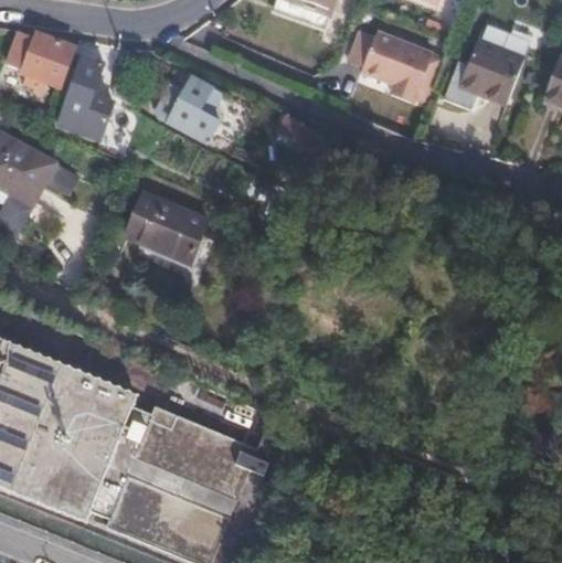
[(306,0),(330,9),(332,0),(306,0)]
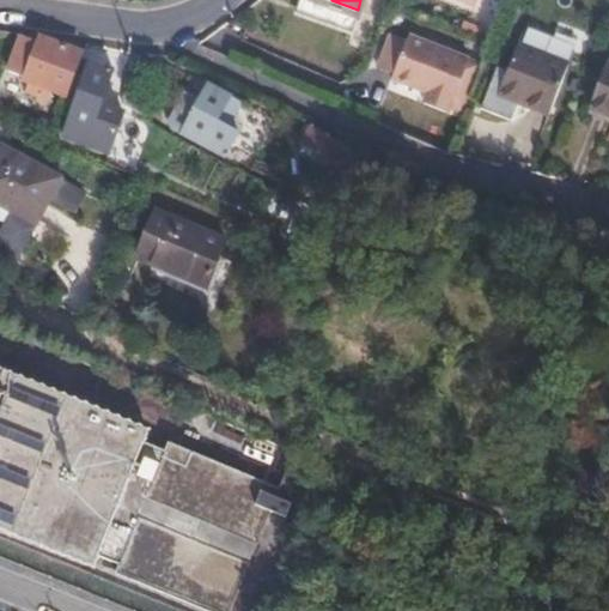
[(439,0),(467,11),(470,0),(439,0)]
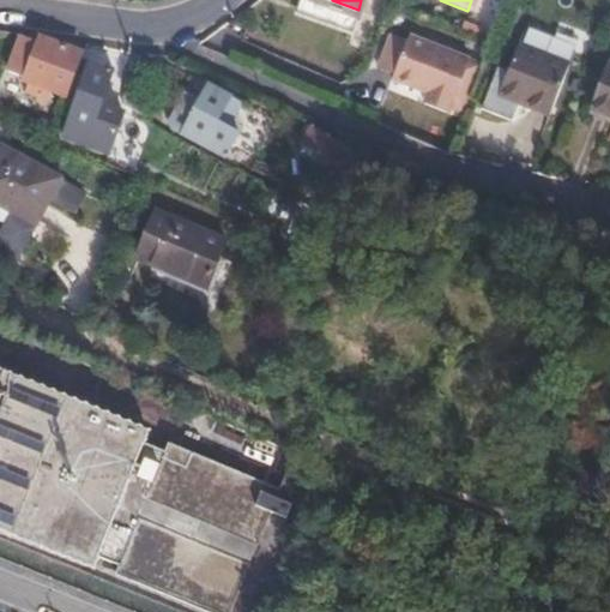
[(24,70),(37,35),(19,28),(6,61),(24,70)]
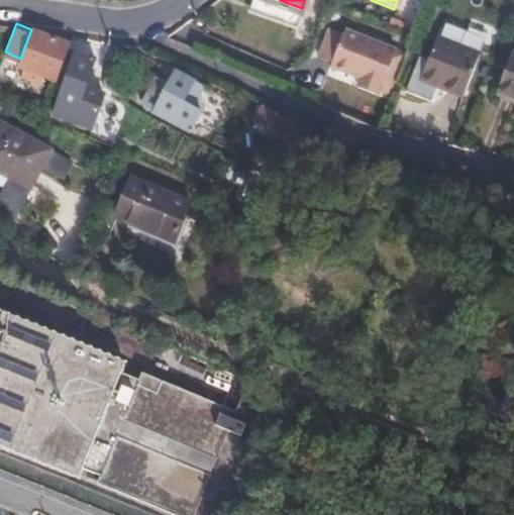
[(56,76),(62,62),(70,37),(55,31),(54,34),(32,25),(31,29),(20,59),(19,61),(23,63),(42,71),(56,76)]
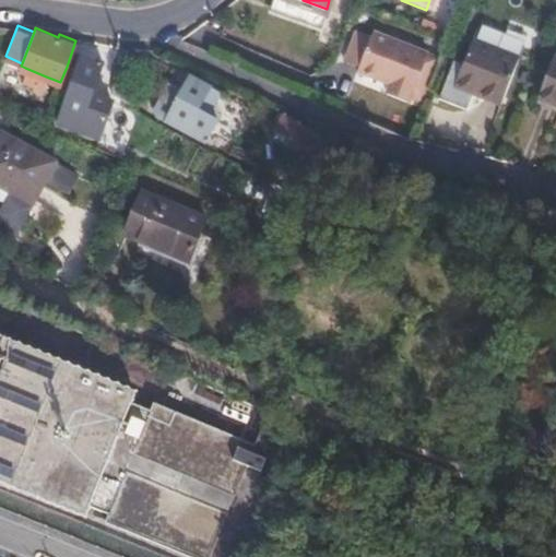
[(365,35),(350,28),(338,60),(353,66),(351,72),(380,84),(378,92),(405,103),(425,52),(367,31),(365,35)]
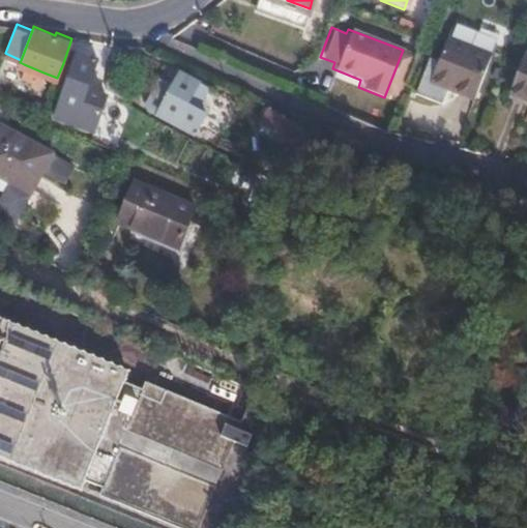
[(72,35),(71,38),(63,63),(69,66),(54,114),(94,128),(106,95),(95,91),(97,83),(89,80),(96,58),(83,53),(87,38),(72,35)]
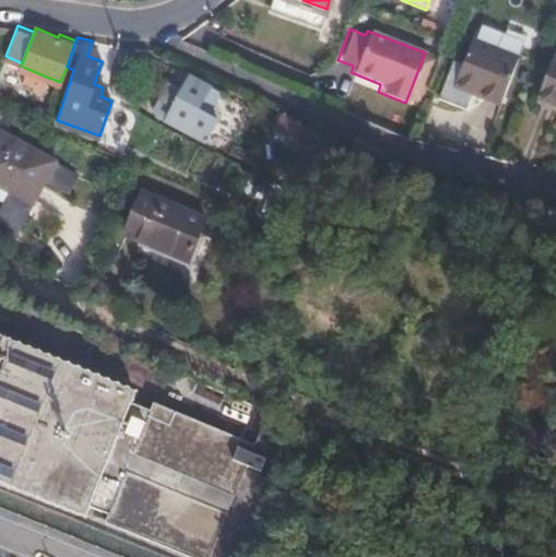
[(516,62),(470,45),(452,86),(499,105),(516,62)]
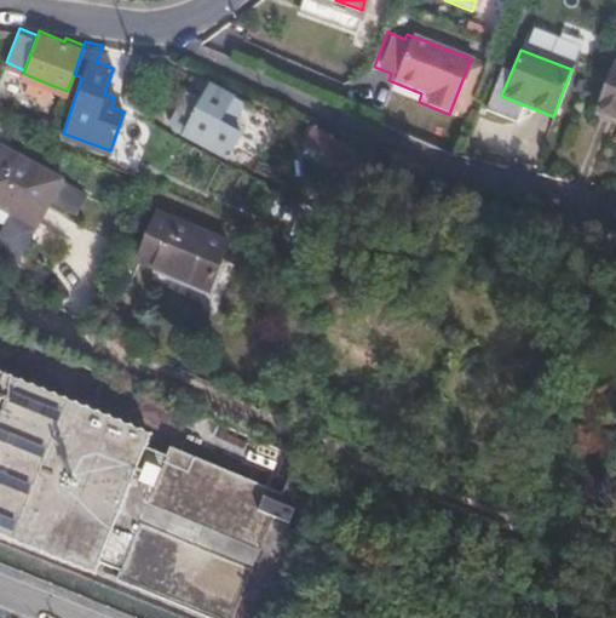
[(615,73),(610,72),(591,120),(615,129),(615,73)]
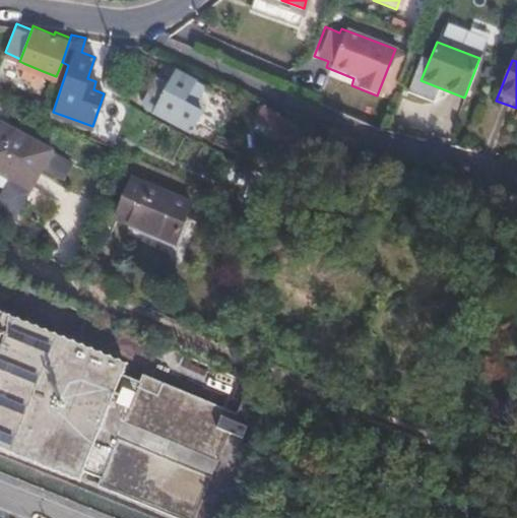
[(43,71),(23,63),(19,71),(40,79),(43,71)]
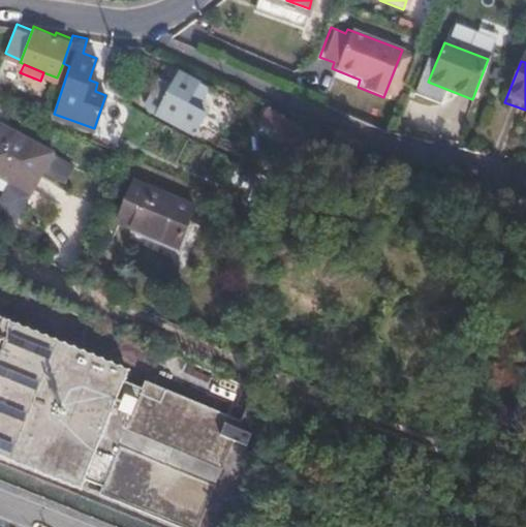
[(186,100),(197,82),(178,71),(157,109),(193,130),(204,110),(186,100)]
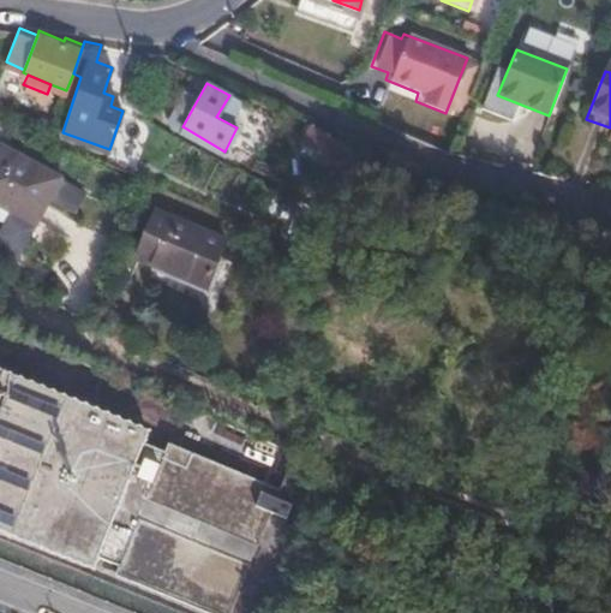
[(343,147),(347,148),(341,131),(329,125),(325,132),(311,125),(300,143),(334,162),(343,147)]
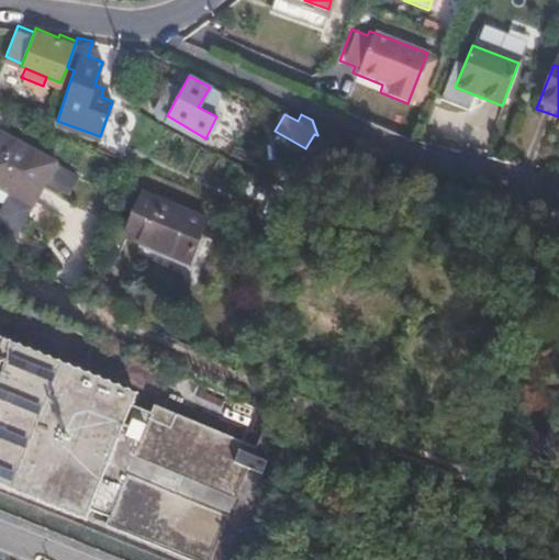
[(57,165),(0,141),(0,192),(21,202),(37,209),(57,165)]
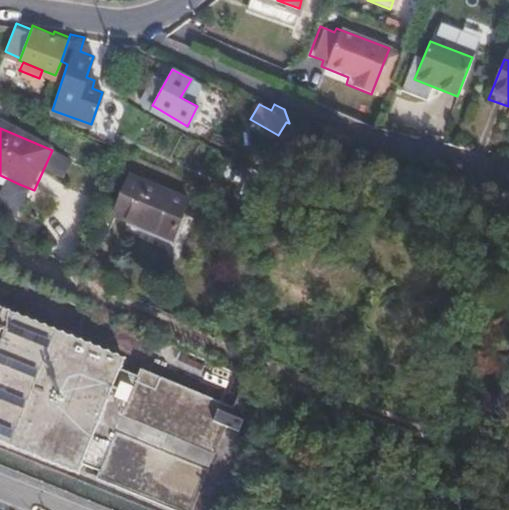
[(186,197),(129,173),(112,212),(169,237),(186,197)]
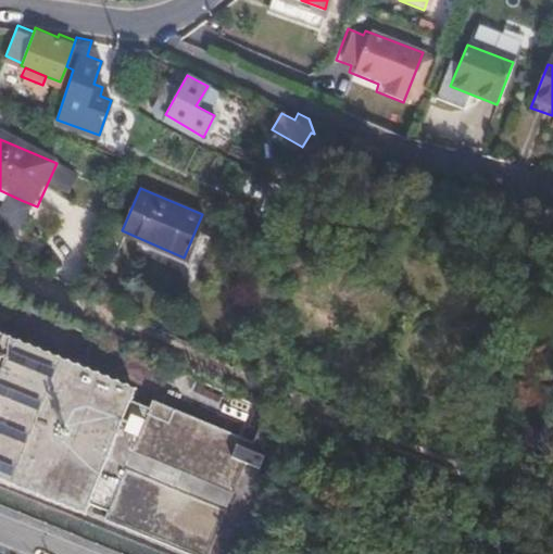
[(0,204),(15,211),(21,200),(0,190),(0,204)]
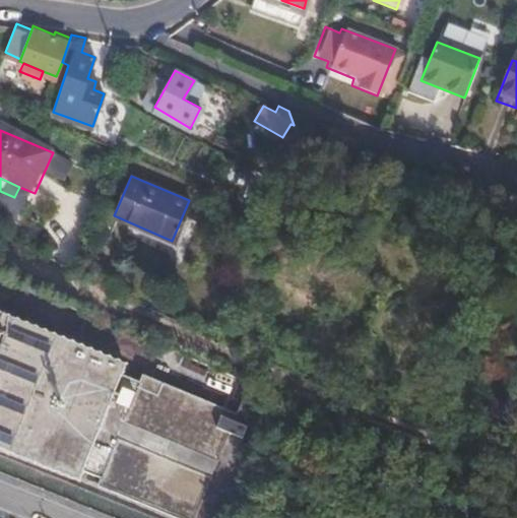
[(125,362),(0,309),(0,445),(76,477),(81,467),(98,474),(94,482),(176,517),(188,517),(234,414),(141,376),(138,383),(120,376),(125,362)]
